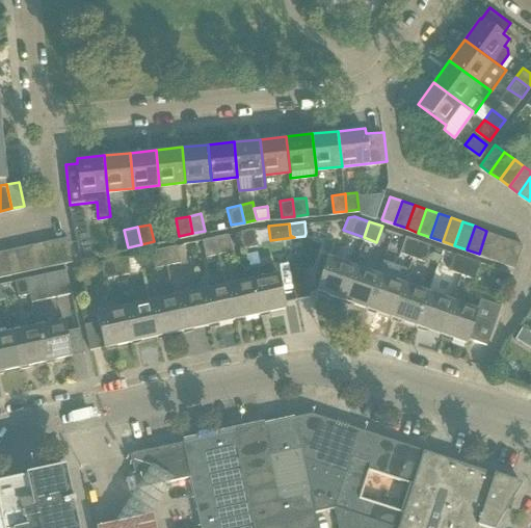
[(255,227),(241,230),(245,246),(258,243),(255,227)]
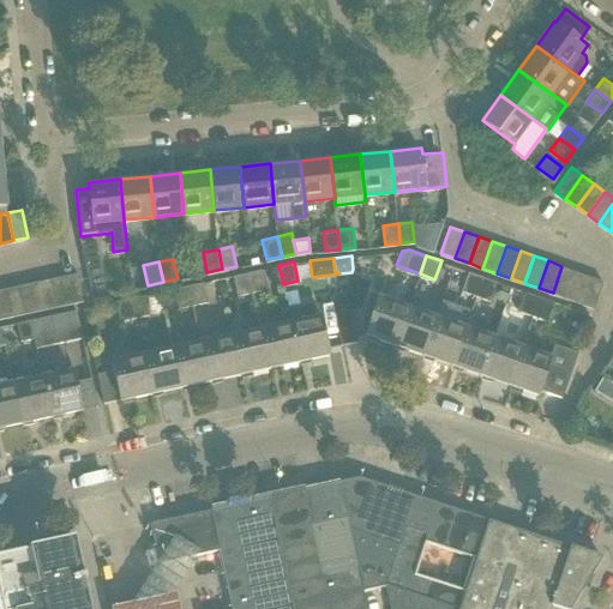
[(553,293),(566,297),(576,271),(562,266),(553,293)]
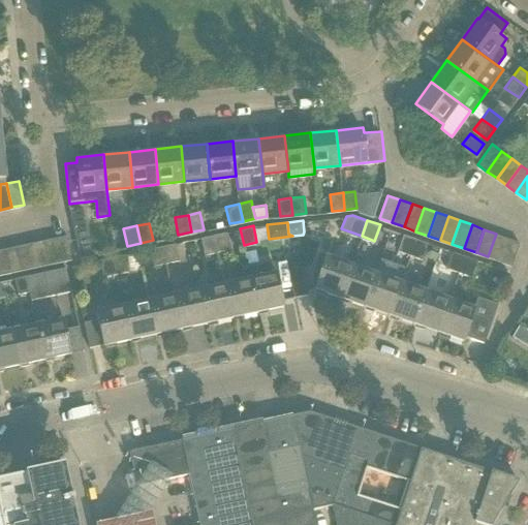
[(227,230),(214,234),(218,250),(230,247),(227,230)]
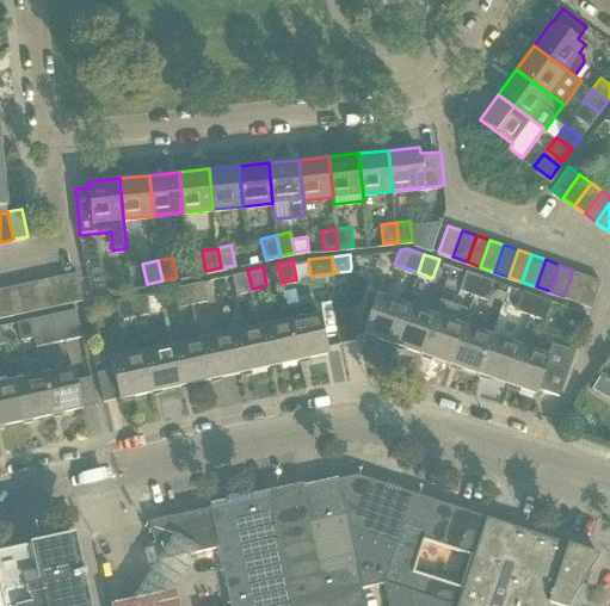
[(466,269),(460,288),(461,288),(474,292),(481,273),(466,269)]
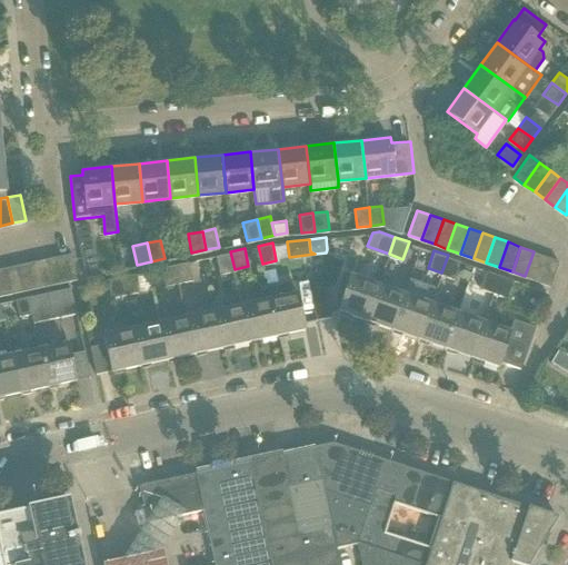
[(71,251),(59,255),(65,280),(78,277),(71,251)]
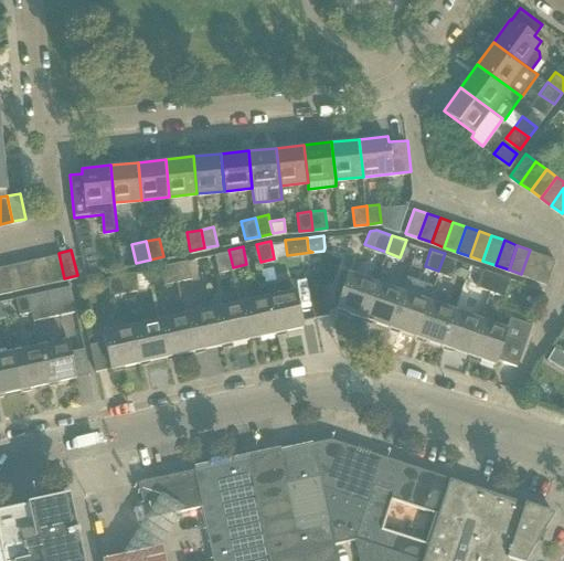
[(233,267),(229,250),(215,253),(220,271),(233,267)]
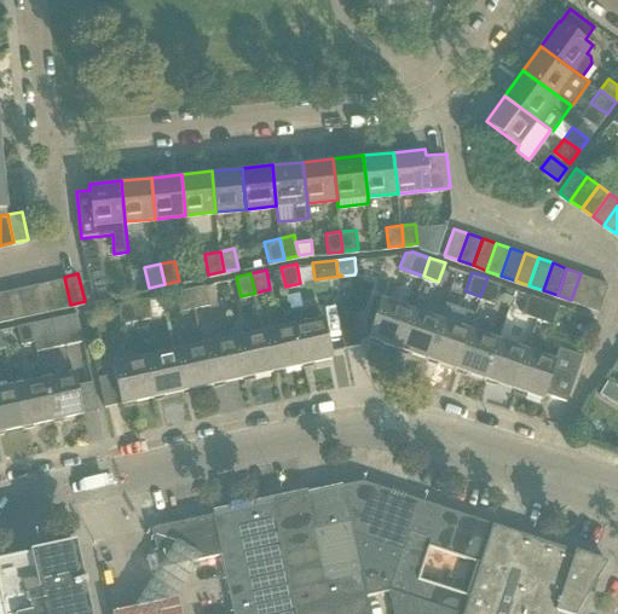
[(571,300),(585,305),(595,278),(581,273),(571,300)]
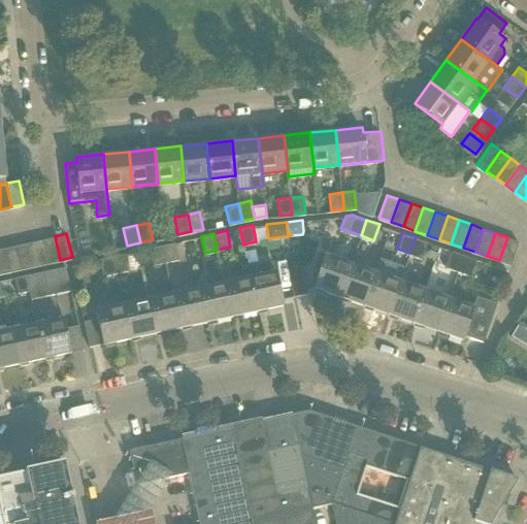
[(76,238),(80,255),(93,253),(90,235),(76,238)]
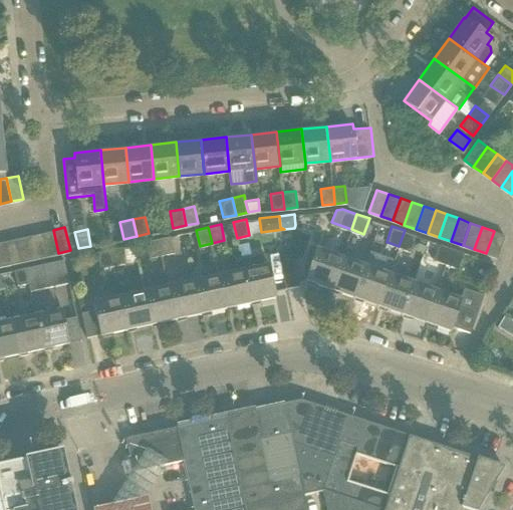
[(53,230),(42,232),(47,255),(58,253),(53,230)]
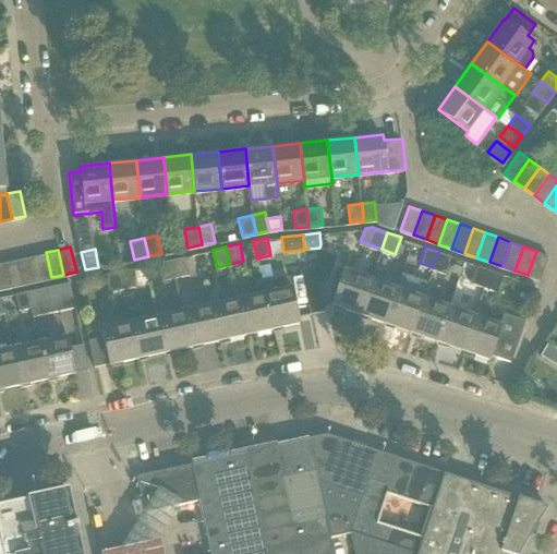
[(439,250),(433,267),(446,272),(452,255),(439,250)]
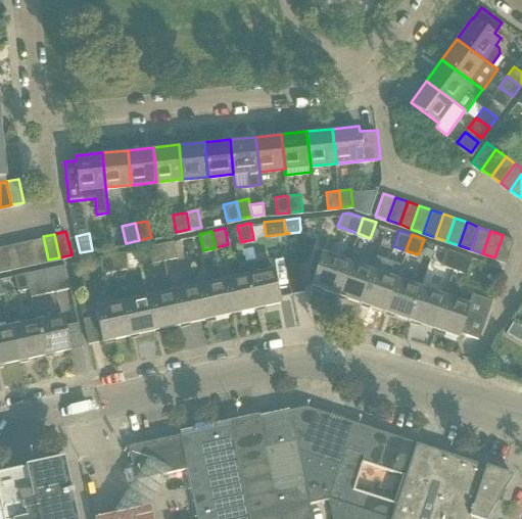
[(503,235),(494,257),(507,262),(514,239),(503,235)]
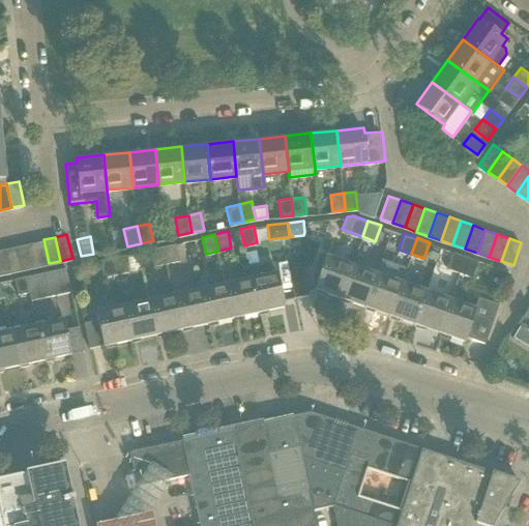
[(43,239),(31,242),(36,266),(49,263),(43,239)]
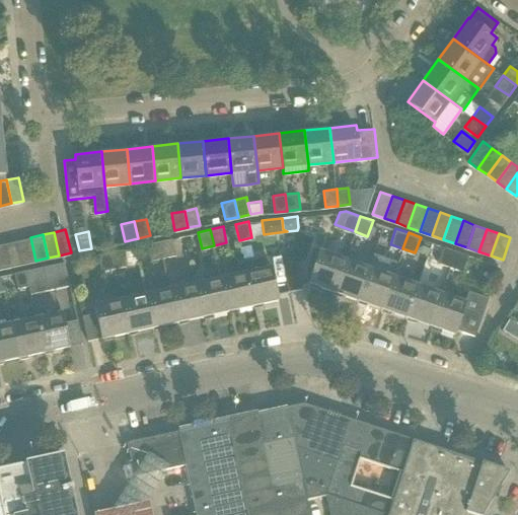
[(30,237),(19,239),(24,263),(35,261),(30,237)]
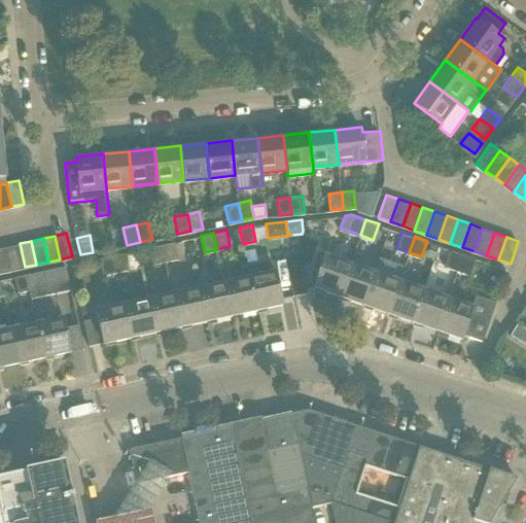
[(176,241),(163,244),(166,260),(179,257),(176,241)]
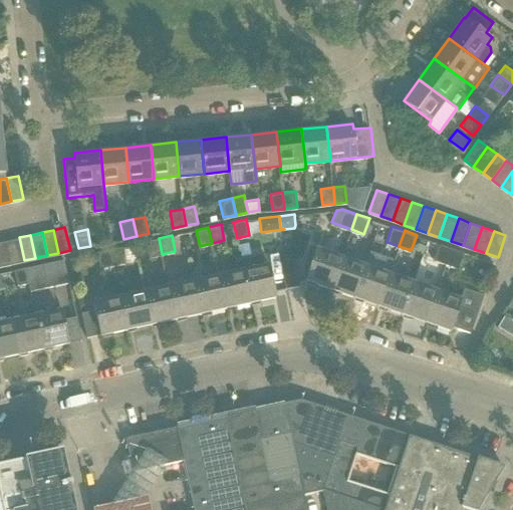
[(19,237),(8,240),(13,263),(24,260),(19,237)]
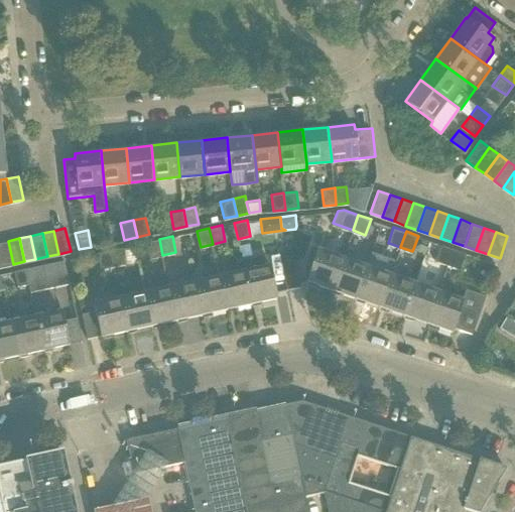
[(162,255),(159,239),(147,241),(150,257),(162,255)]
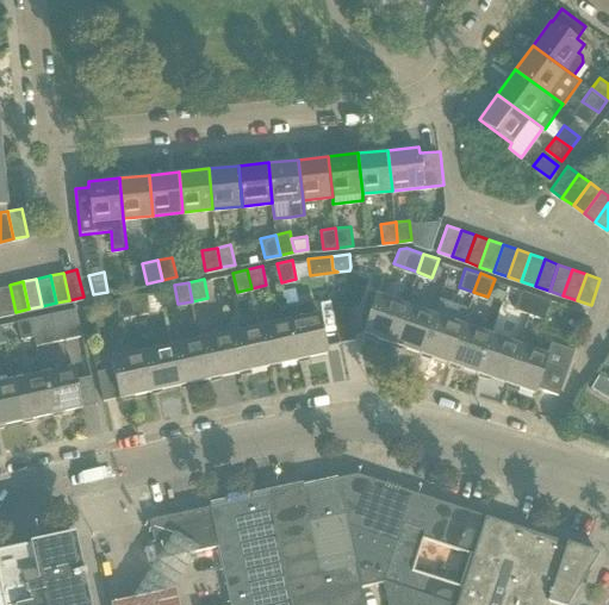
[(10,285),(0,286),(0,307),(1,315),(16,312),(10,285)]
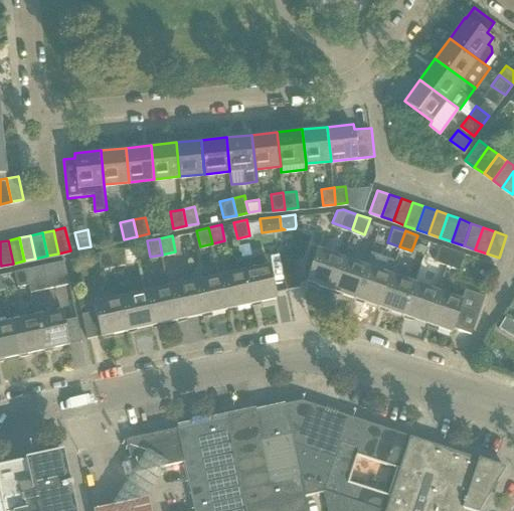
[(441,243),(435,260),(436,260),(448,264),(453,247),(442,243),(441,243)]
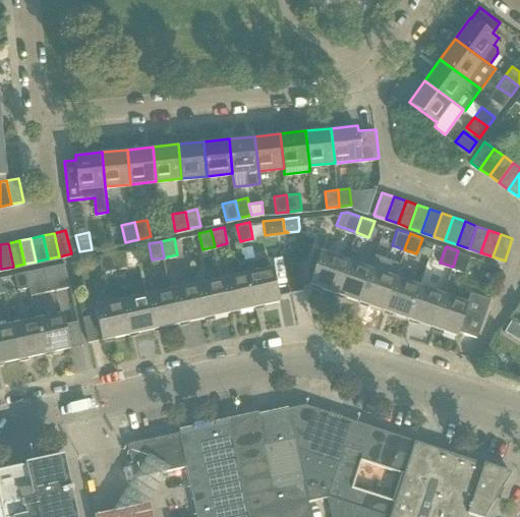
[(123,249),(111,251),(114,268),(127,266),(123,249)]
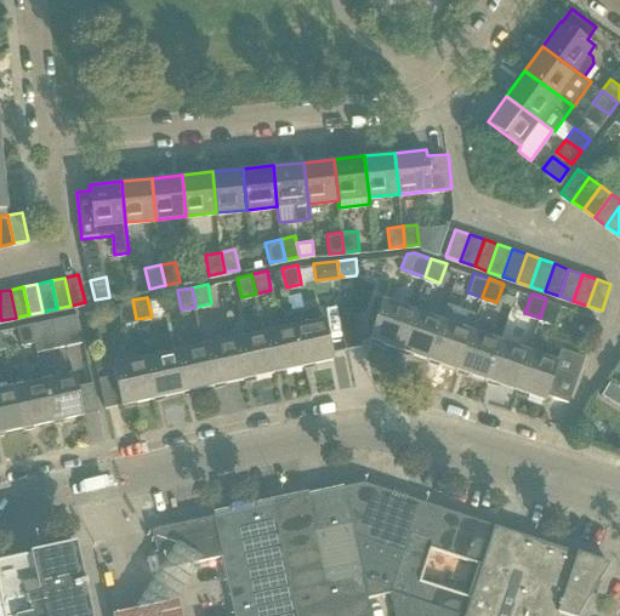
[(370,337),(399,347),(414,308),(384,297),(370,337)]
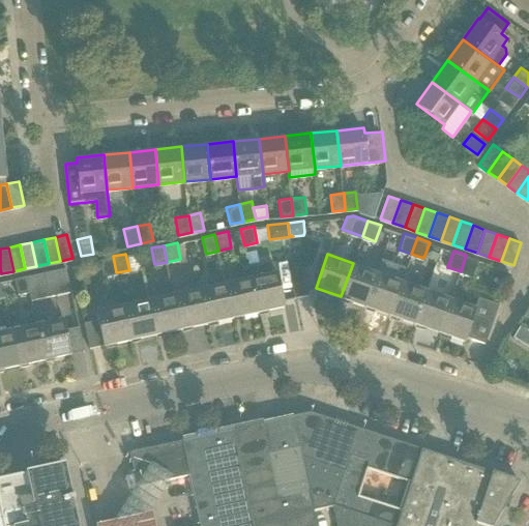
[(466,255),(461,271),(472,275),(478,259),(466,255)]
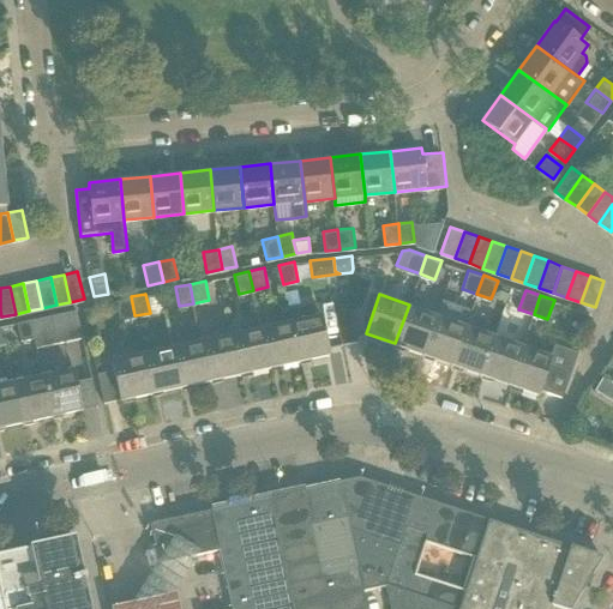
[(134,315),(131,296),(115,300),(120,319),(134,315)]
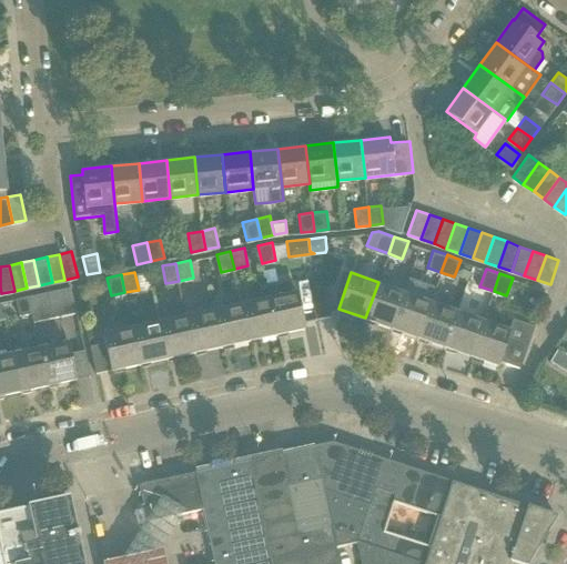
[(294,280),(266,286),(269,296),(276,333),(304,326),(300,305),(296,292),(296,290),(294,280)]
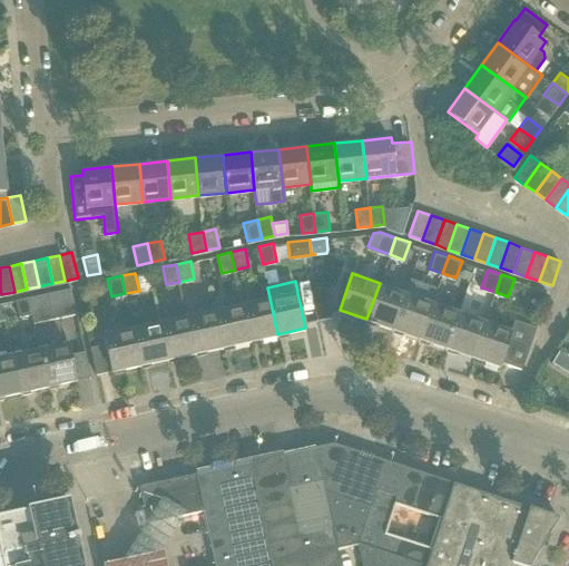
[(366,319),(393,329),(406,292),(380,283),(366,319)]
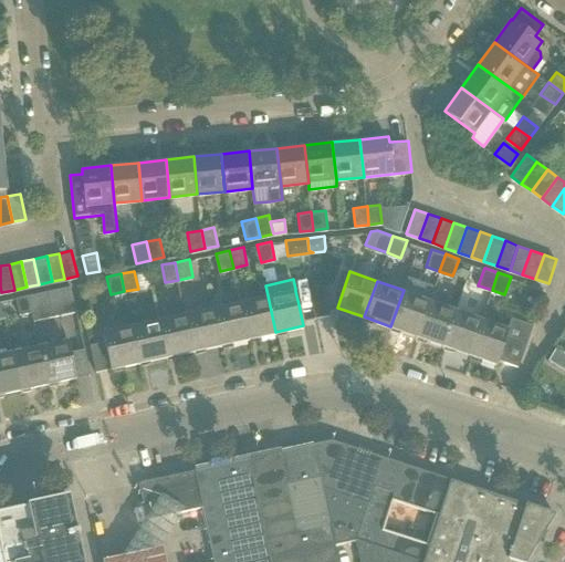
[(309,287),(315,318),(331,314),(324,283),(309,287)]
